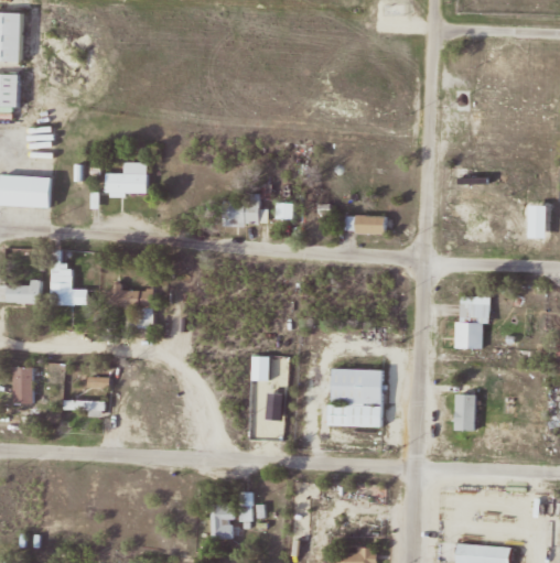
[(0,63),(21,63),(21,14),(0,13),(0,63)]
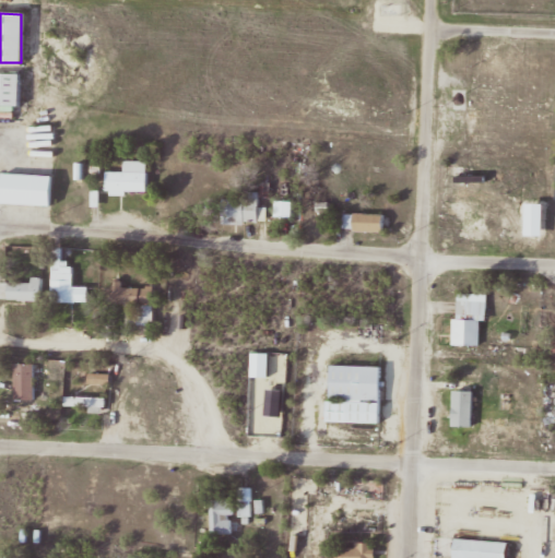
[(19,75),(0,74),(0,107),(19,107),(19,75)]
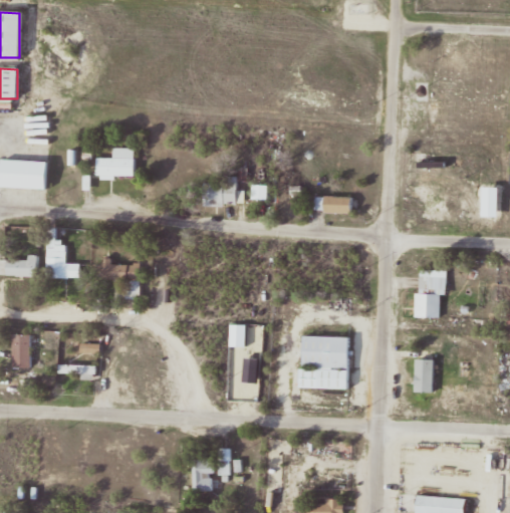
[(134,149),(112,149),(112,159),(95,159),(95,179),(134,179),(134,149)]
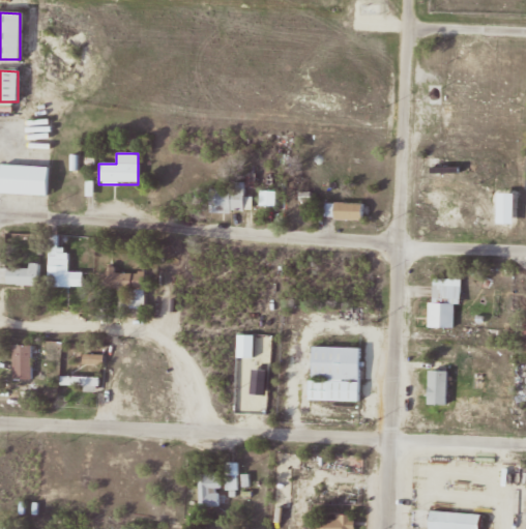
[(47,196),(48,167),(0,165),(0,194),(47,196)]
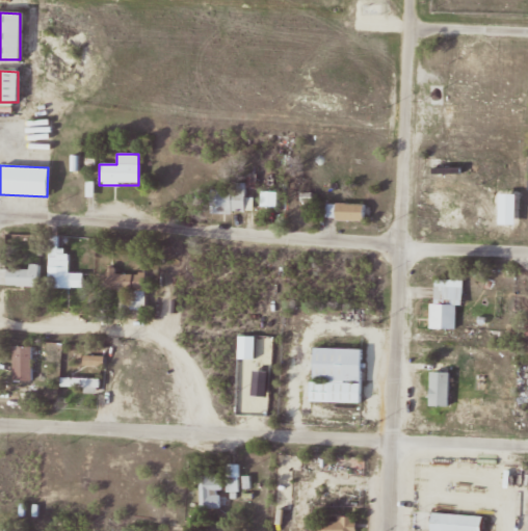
[(243,186),(210,186),(210,213),(243,213),(243,186)]
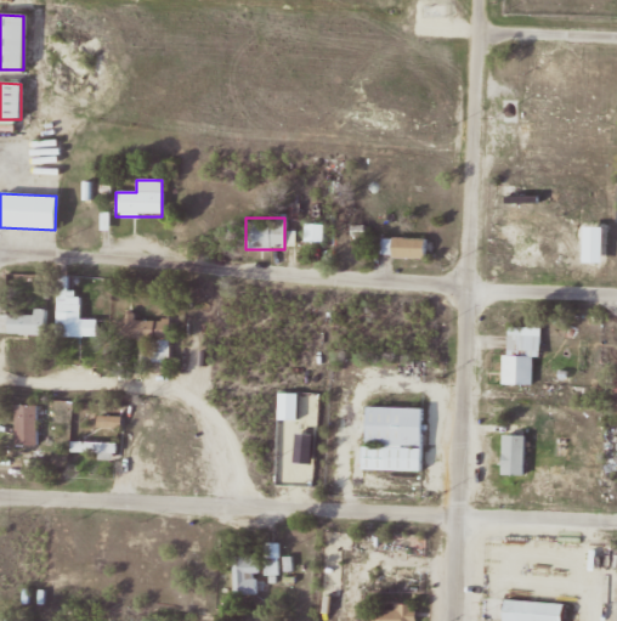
[(321,242),(321,225),(305,225),(305,242),(321,242)]
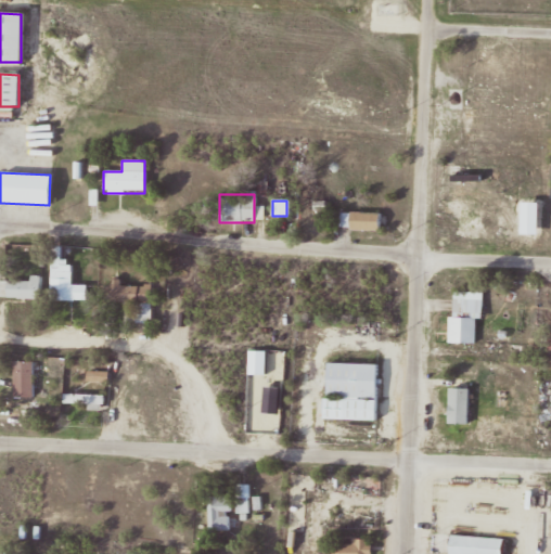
[(379,213),(338,213),(338,229),(379,229),(379,213)]
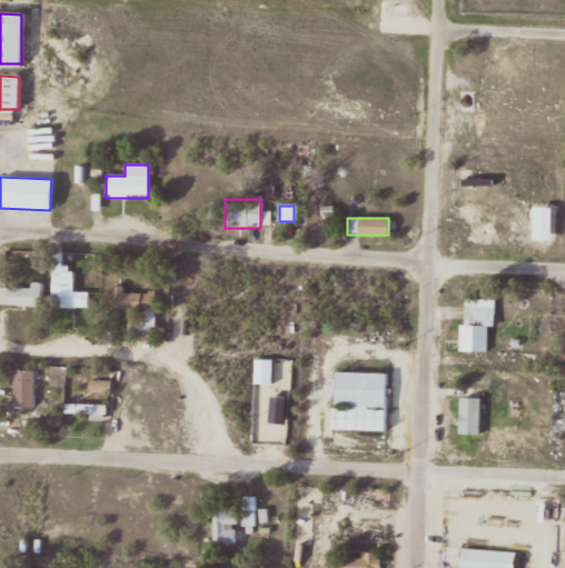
[(51,308),(88,309),(88,292),(72,292),(72,268),(61,268),(61,252),(51,252),(51,308)]
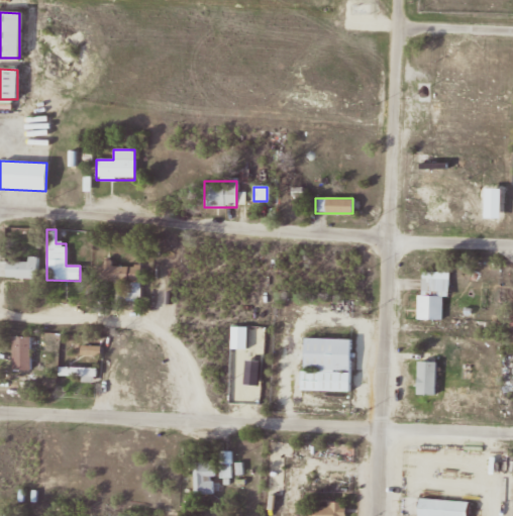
[(36,279),(36,256),(28,256),(28,262),(4,262),(4,279),(36,279)]
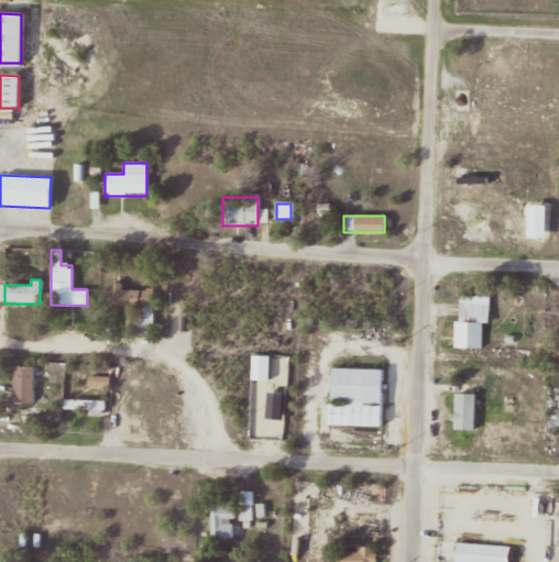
[(152,288),(113,288),(113,307),(138,307),(138,329),(152,329),(152,288)]
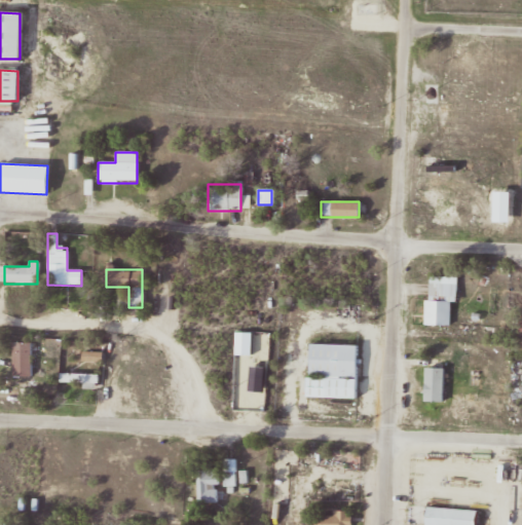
[(449,326),(449,301),(455,301),(455,276),(425,276),(425,326),(449,326)]
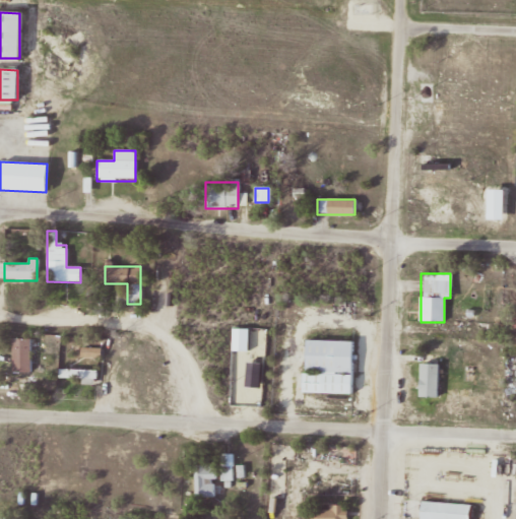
[(11,371),(29,371),(29,338),(11,338),(11,371)]
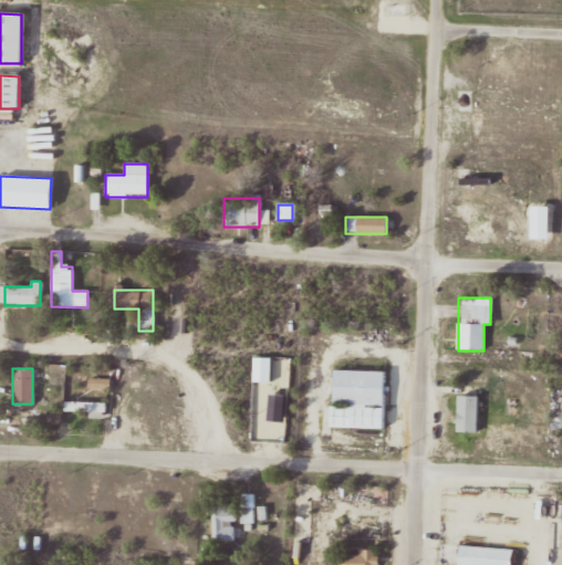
[(382,429),(383,370),(332,369),(330,428),(382,429)]
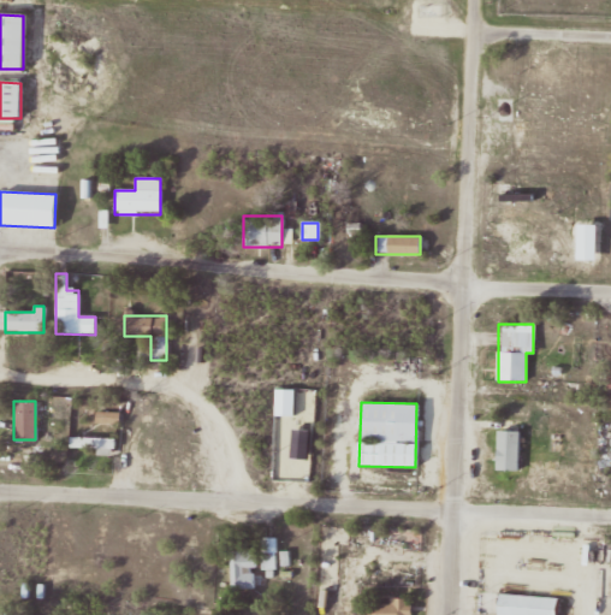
[(118,413),(99,413),(99,426),(118,426),(118,413)]
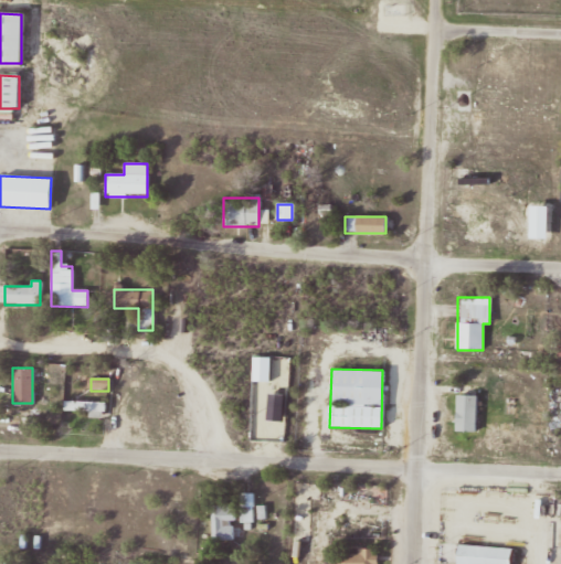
[(105,401),(64,401),(64,413),(105,413),(105,401)]
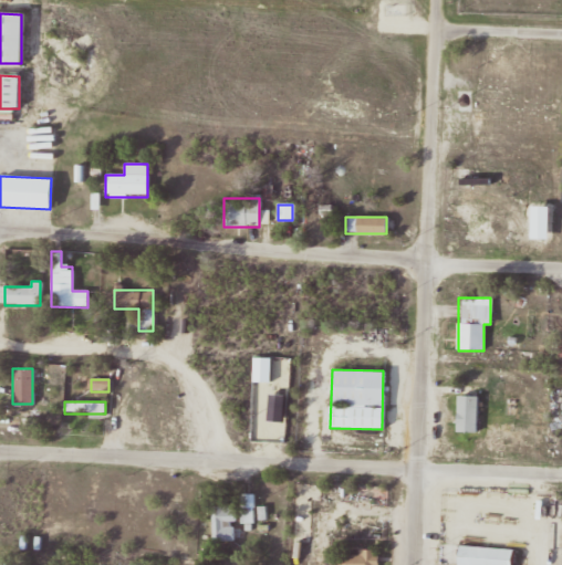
[(240,523),(252,523),(252,494),(240,494),(240,523)]
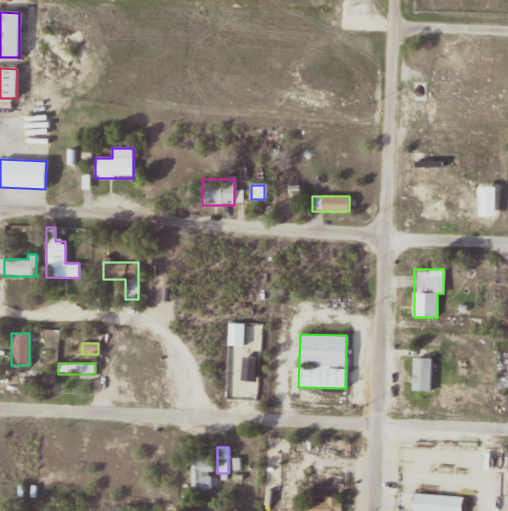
[(191,457),(191,490),(211,490),(211,457),(191,457)]
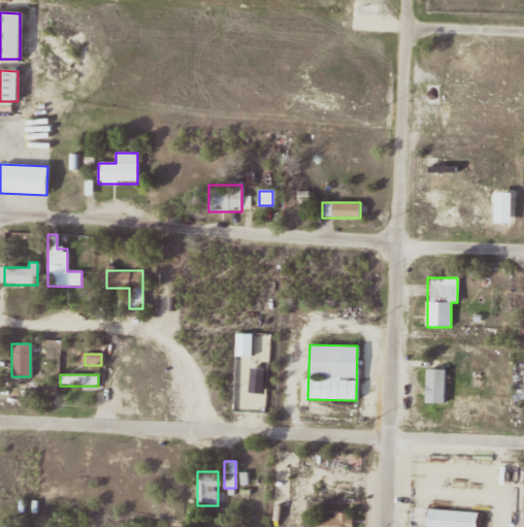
[(476,526),(477,511),(426,509),(425,526),(476,526)]
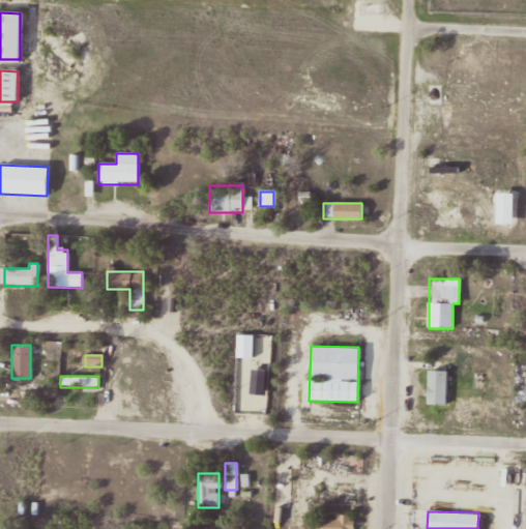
[(353,515),(333,515),(333,517),(313,517),(313,528),(353,528),(353,515)]
